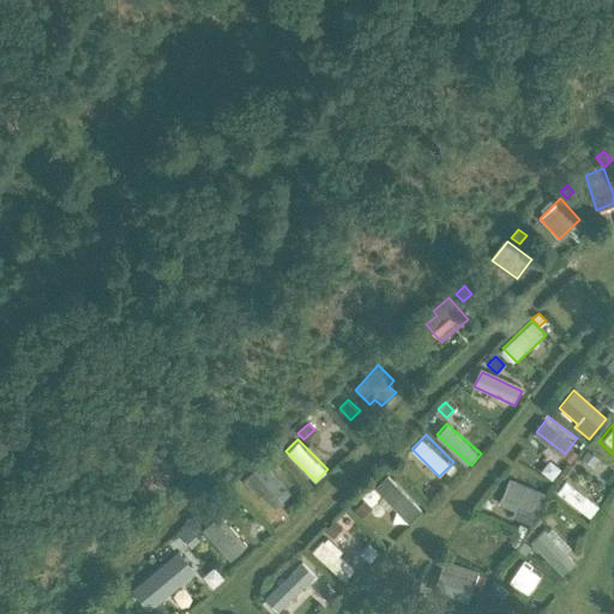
[(570,447),(564,456),(571,462),(578,453),(570,447)]
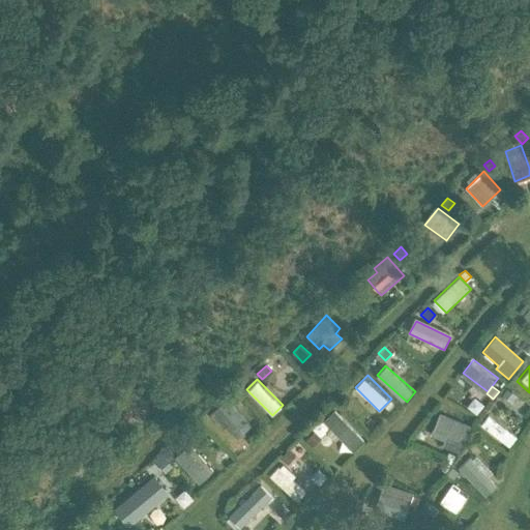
[(236,388),(227,395),(233,403),(241,394),(236,388)]
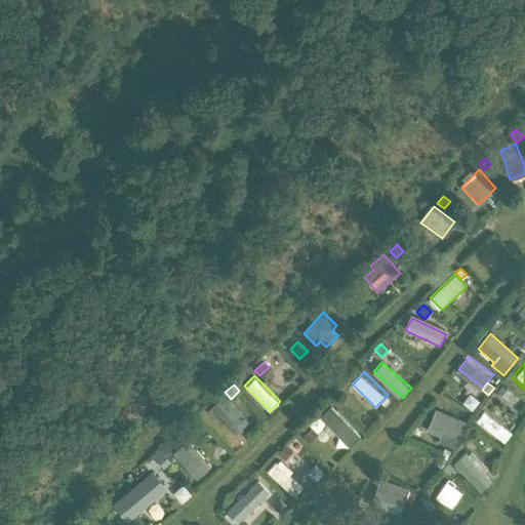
[(225,396),(207,411),(217,422),(221,418),(235,434),(247,422),(225,396)]
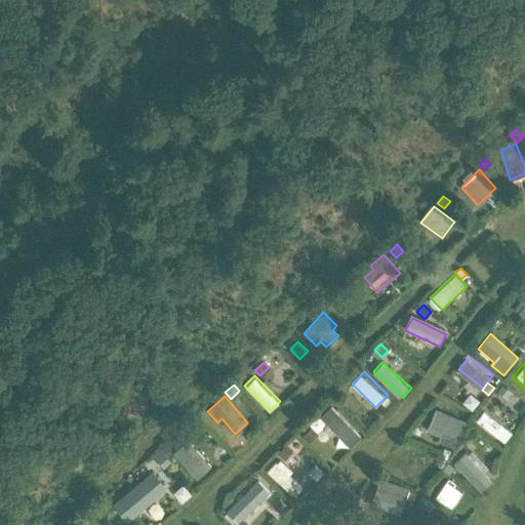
[(387,397),(380,403),(387,408),(392,401),(387,397)]
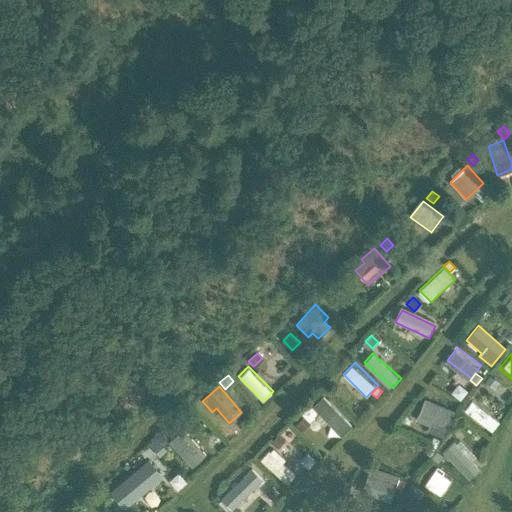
[(326,396),(314,406),(340,439),(353,429),(326,396)]
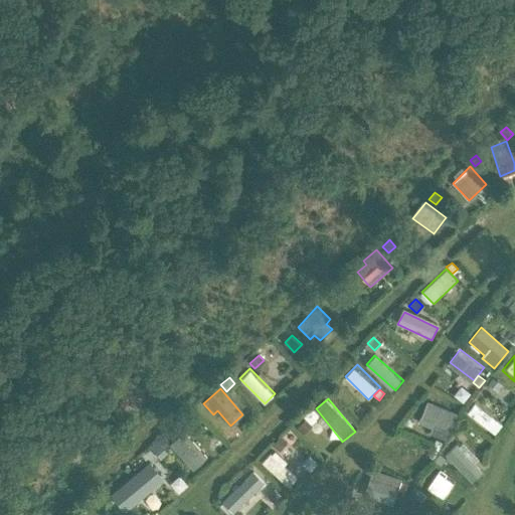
[(458,413),(426,401),(418,422),(432,427),(432,430),(447,436),(458,413)]
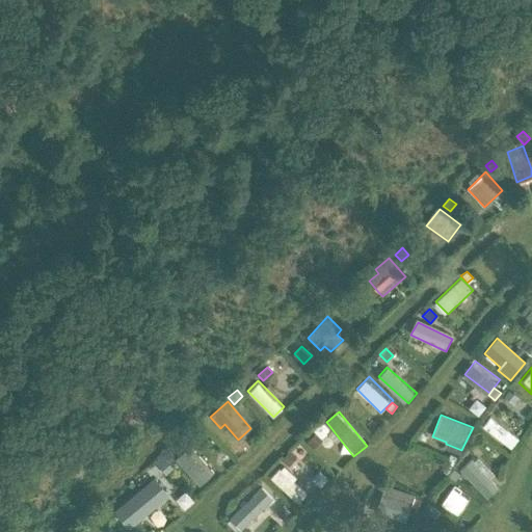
[(316,433),(307,442),(312,448),(321,440),(316,433)]
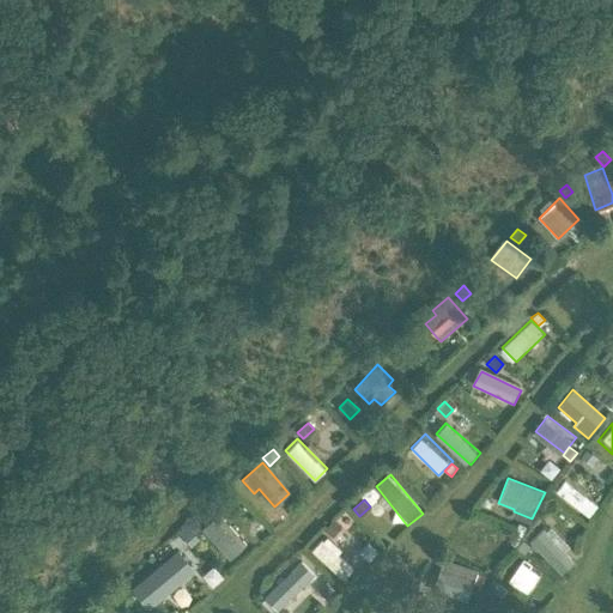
[(205,523),(229,557),(246,546),(220,513),(205,523)]
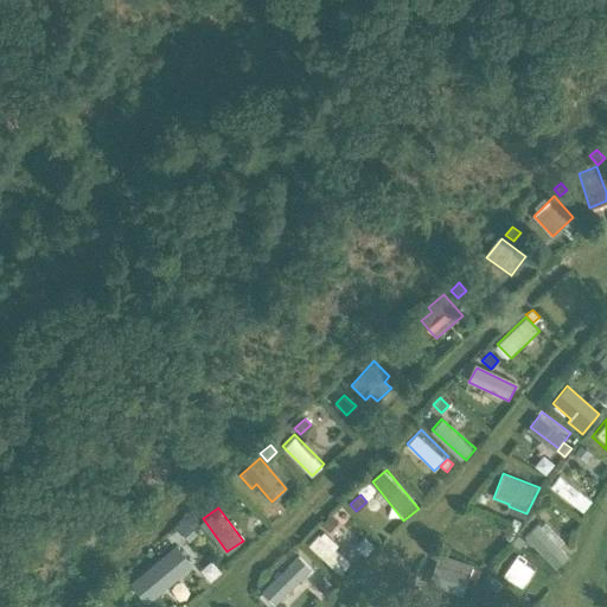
[(192,513),(185,519),(193,529),(199,523),(192,513)]
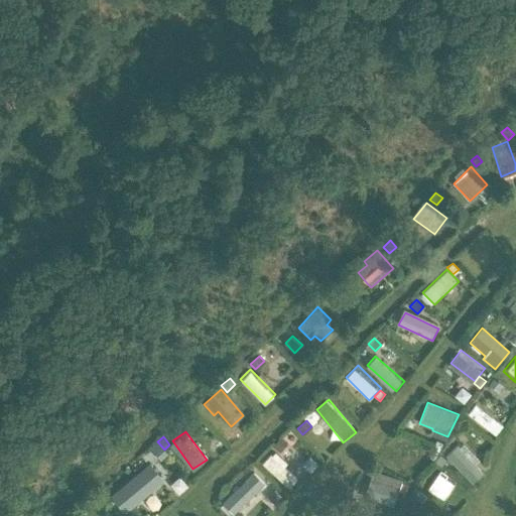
[(281,437),(273,446),(279,452),(286,442),(281,437)]
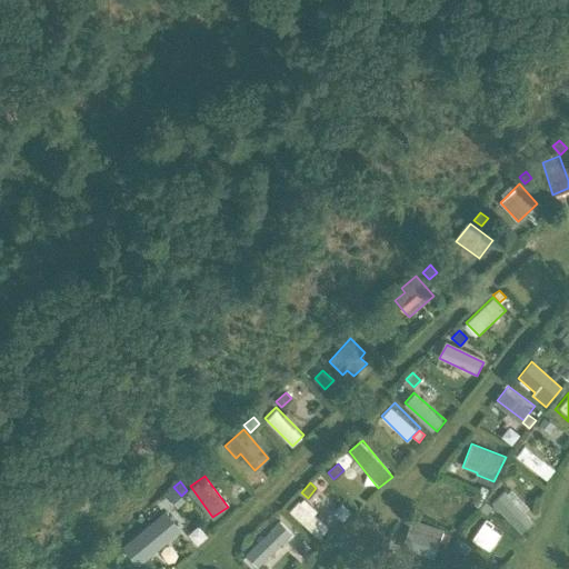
[(481,485),(477,492),(485,497),(489,489),(481,485)]
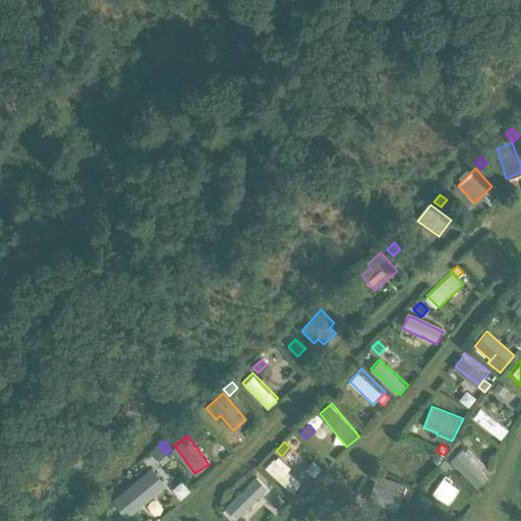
[(465,447),(451,459),(478,488),(491,476),(465,447)]
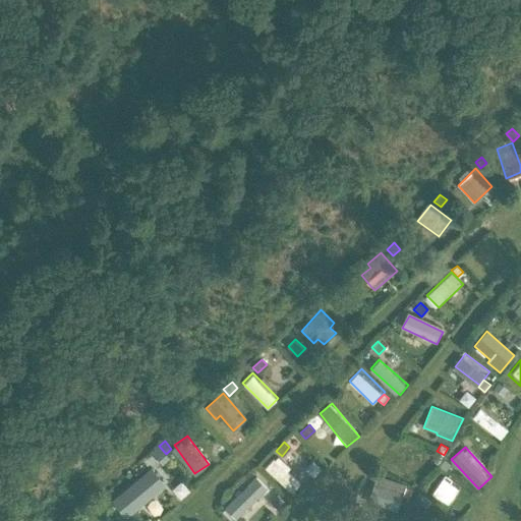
[(162,450),(155,456),(163,465),(170,459),(162,450)]
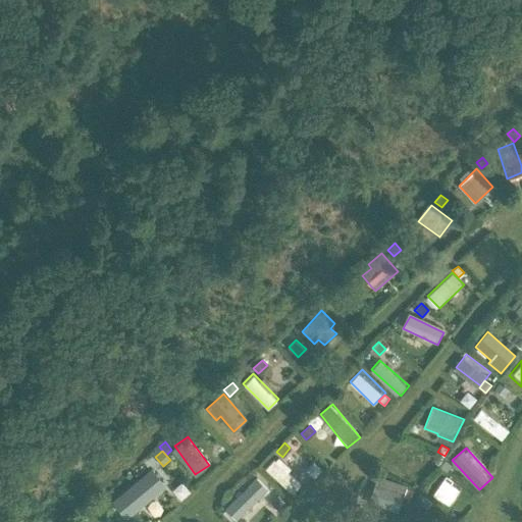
[(278,457),(265,470),(291,494),(304,481),(278,457)]
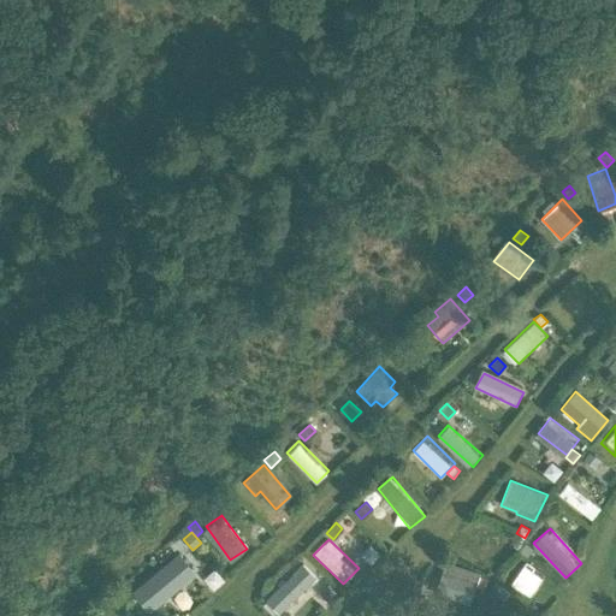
[(526,542),(520,549),(528,555),(534,548),(526,542)]
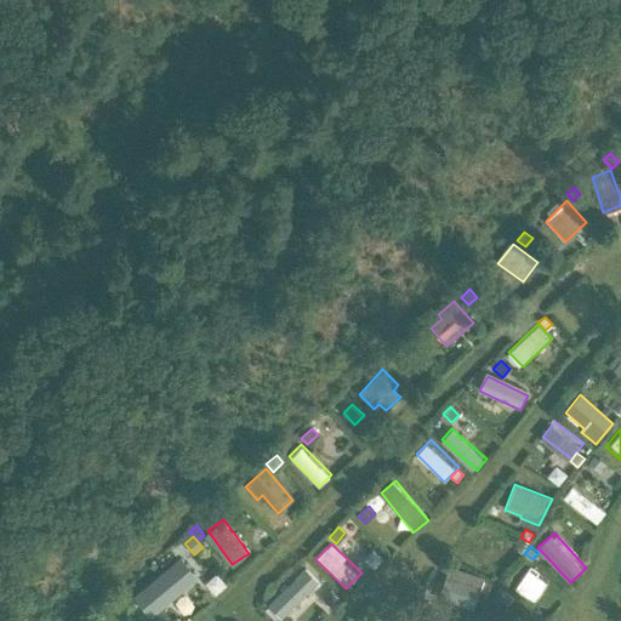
[(134,594),(152,616),(199,576),(181,556),(134,594)]
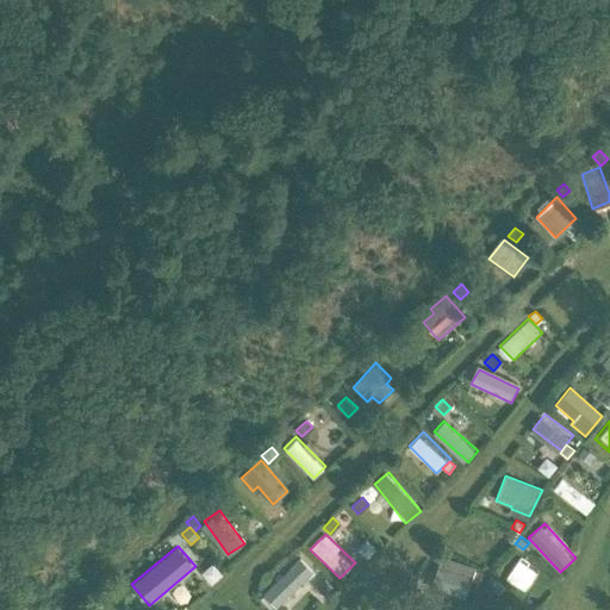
[(262,592),(275,604),(302,574),(288,562),(262,592)]
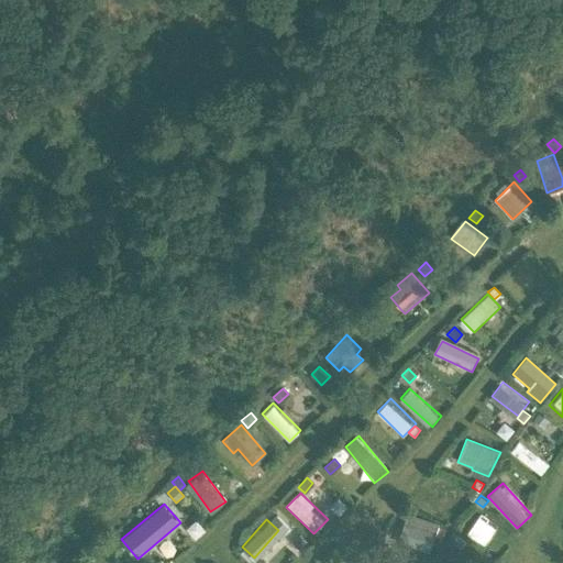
[(418,526),(405,521),(398,541),(429,551),(434,534),(435,532),(431,530),(433,525),(419,520),(418,526)]
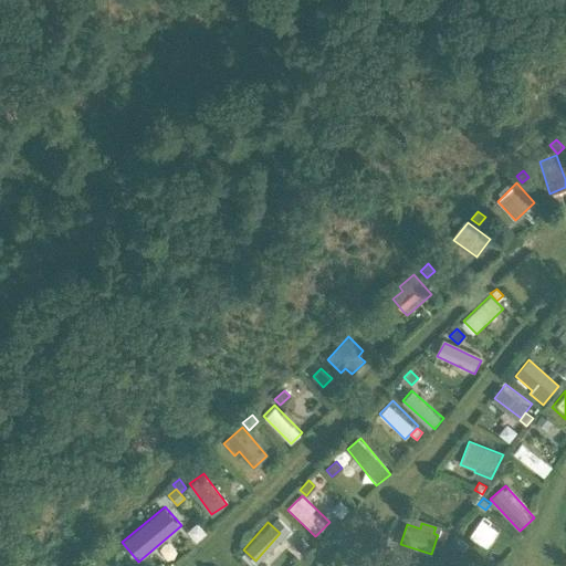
[(436,527),(433,533),(438,535),(437,537),(446,540),(448,532),(436,527)]
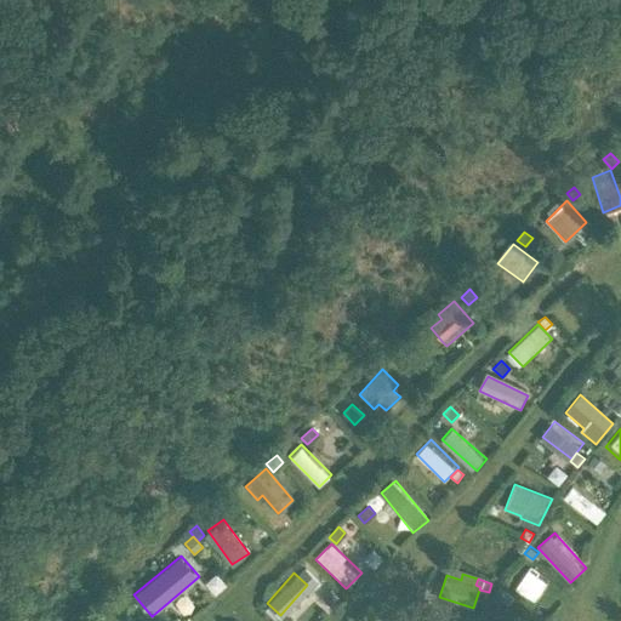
[(330,590),(323,598),(330,605),(339,597),(330,590)]
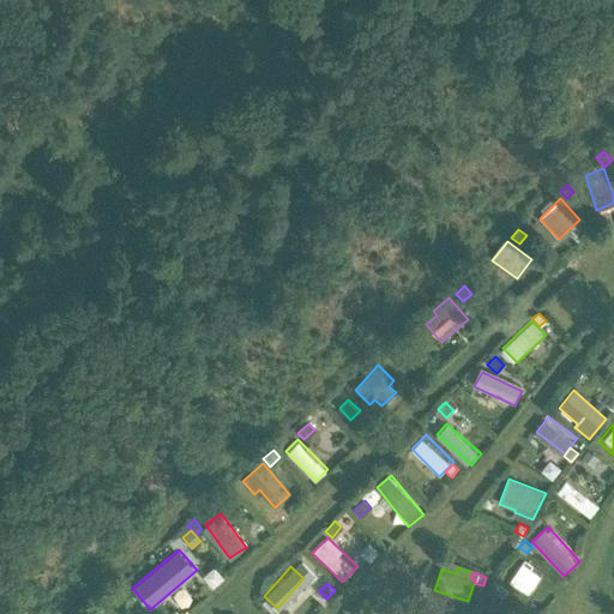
[(500,584),(495,590),(504,597),(509,590),(500,584)]
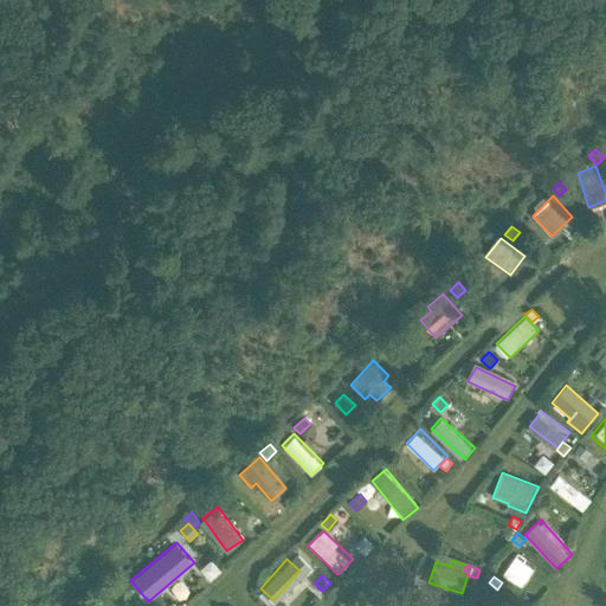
[(489,585),(482,593),(489,599),(496,592),(489,585)]
